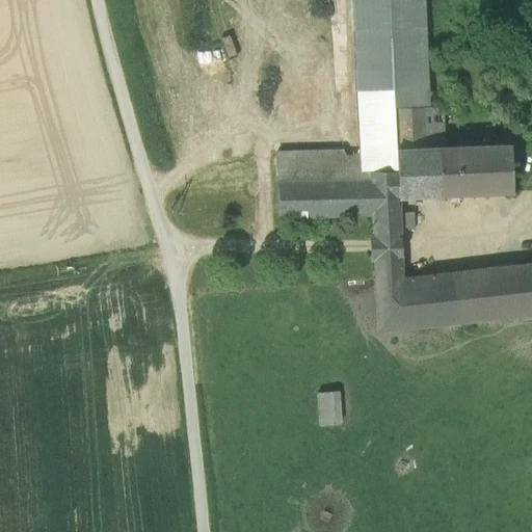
[(275,153),(276,181),(369,179),(370,171),(397,171),(396,150),(394,109),(428,107),(423,0),(351,0),(360,151),(275,153)]
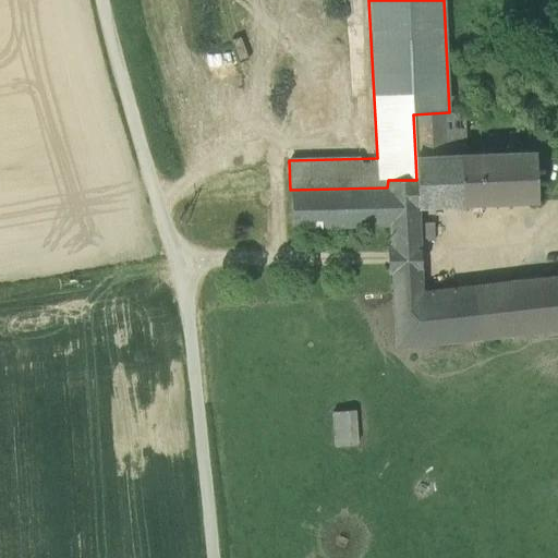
[(413,114),(415,157),(459,156),(462,156),(465,148),(464,112),(449,112),(413,114)]
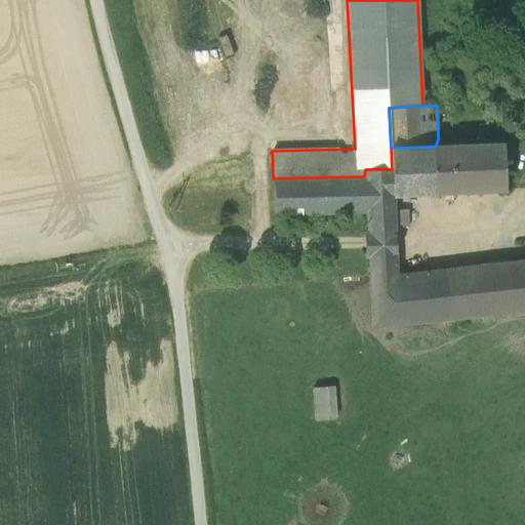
[(432,147),(434,193),(506,190),(502,144),(435,147),(432,147)]
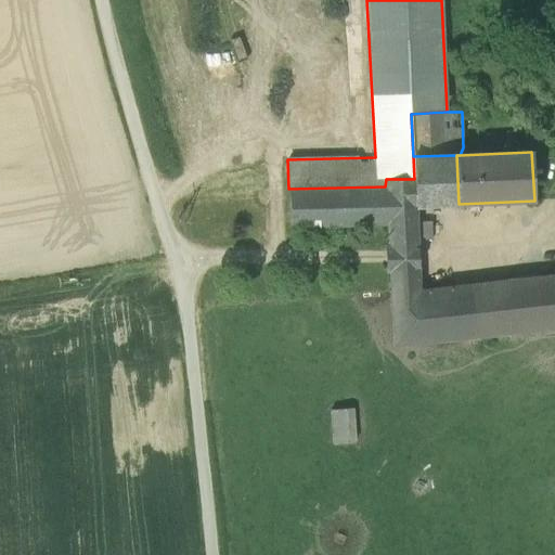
[(385,245),(385,250),(417,249),(415,206),(459,204),(456,155),(413,156),(414,179),(386,179),(385,186),(288,189),(289,228),(388,224),(389,245),(385,245)]
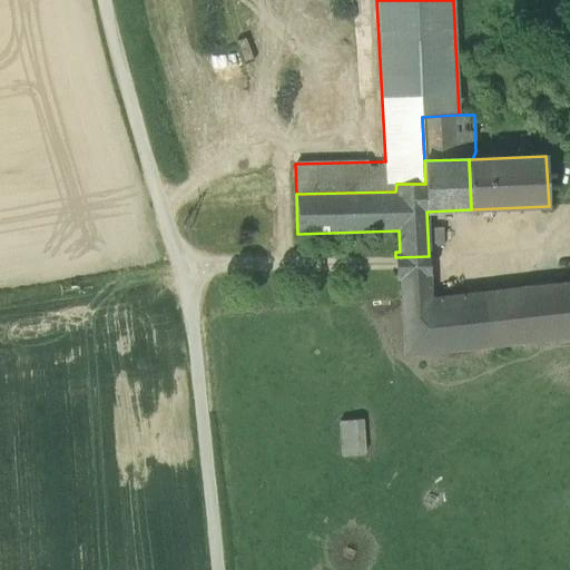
[(396,264),(396,273),(430,274),(429,256),(395,257),(396,264)]
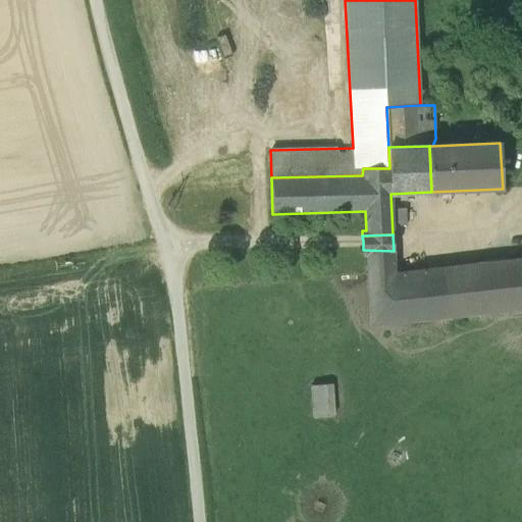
[(521,258),(395,273),(394,251),(363,250),(363,255),(367,255),(370,326),(521,308),(521,258)]
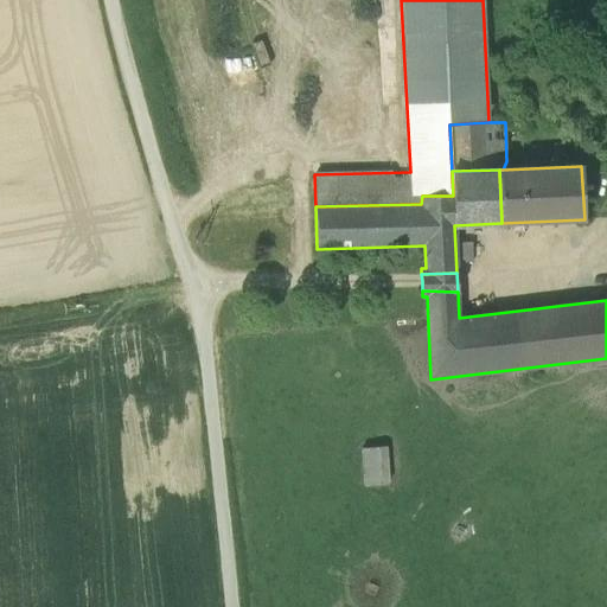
[(362,453),(364,486),(388,485),(385,451),(385,447),(362,449),(362,453)]
